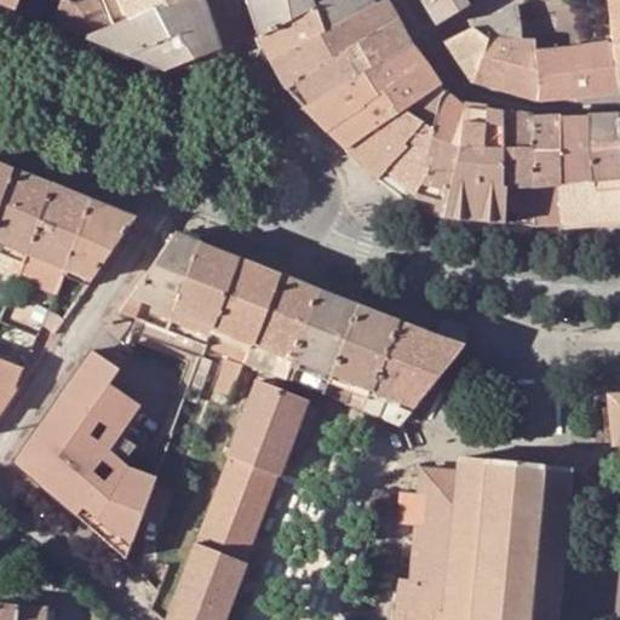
[(84,0),(72,4),(70,0),(67,0),(65,1),(63,0),(61,0),(52,23),(87,38),(188,0),(84,0)]
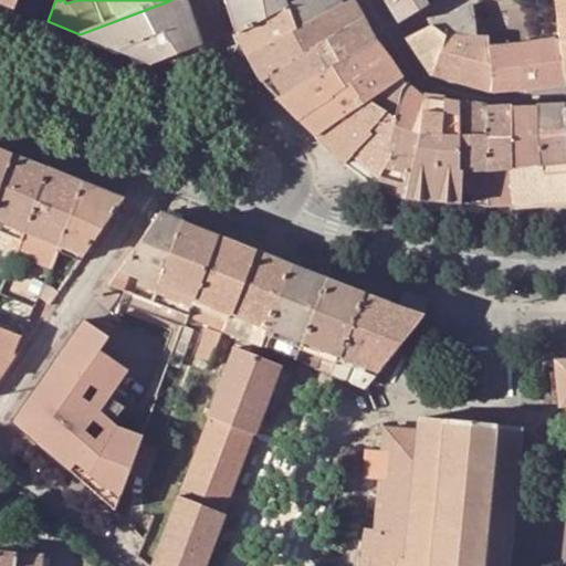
[(153,64),(201,43),(186,0),(171,0),(80,34),(150,63),(153,64)]
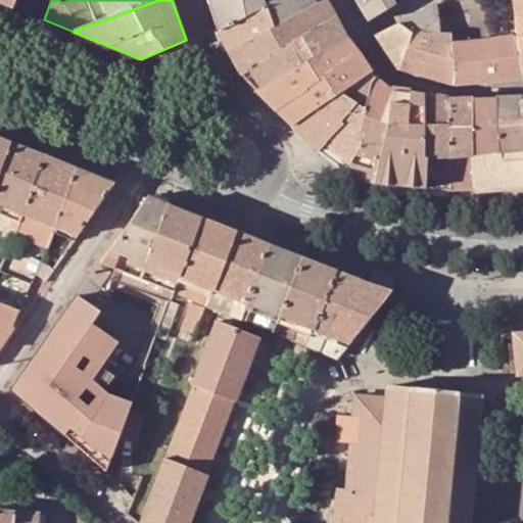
[(209,0),(221,32),(266,6),(263,0),(209,0)]
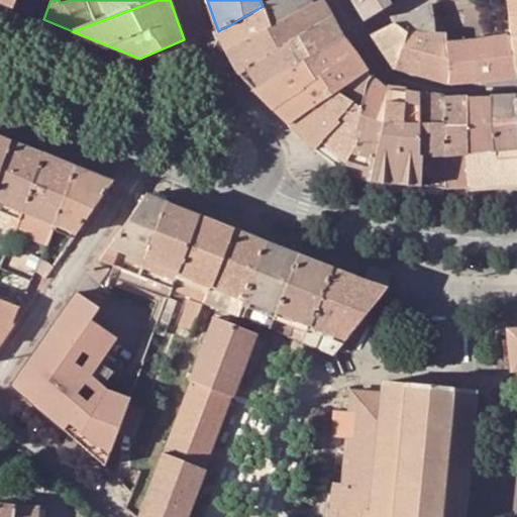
[(319,0),(311,4),(270,27),(226,53),(239,77),(284,45),(330,17),(321,0),(319,0)]
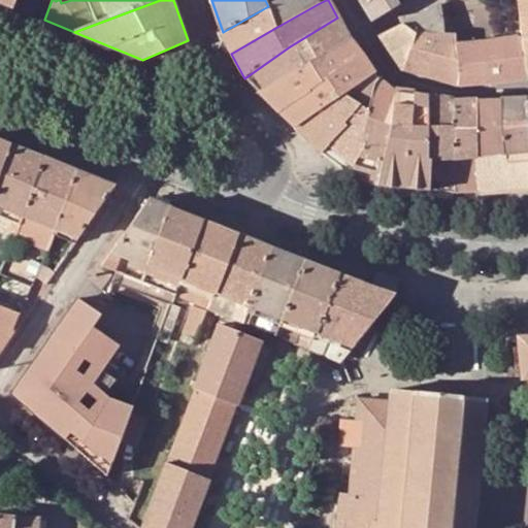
[(279,0),(268,6),(275,28),(318,4),(316,0),(279,0)]
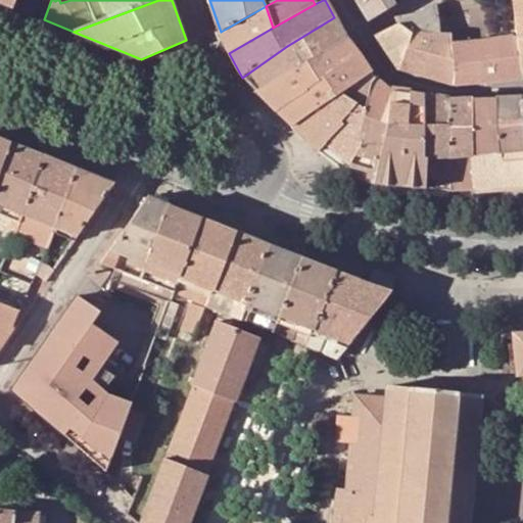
[(395,5),(392,0),(353,0),(357,5),(368,21),(395,5)]
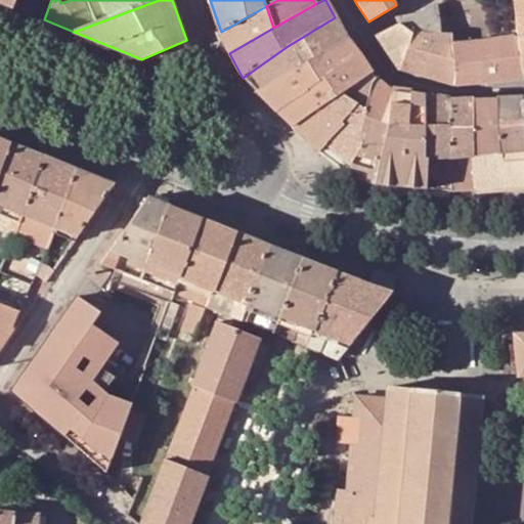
[(400,71),(412,36),(432,35),(441,35),(437,5),(398,26),(377,36),(399,71),(400,71)]
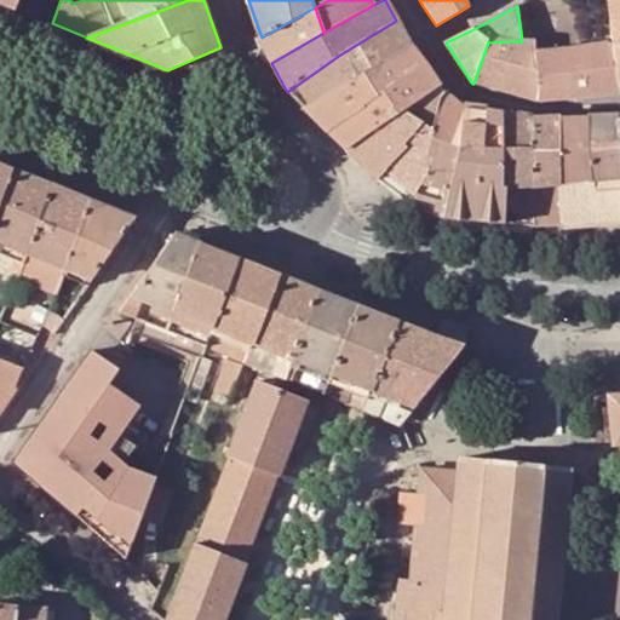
[(262,38),(271,63),(323,33),(315,7),(262,38)]
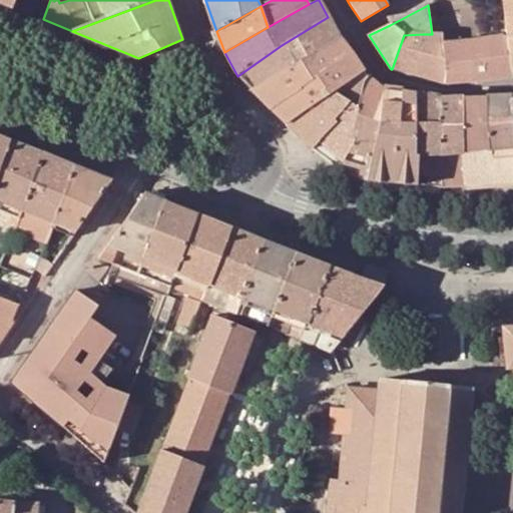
[(237,76),(251,91),(341,39),(328,17),(282,45),(237,76)]
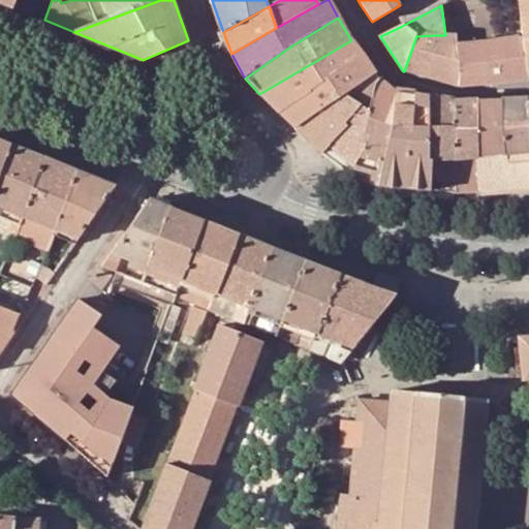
[(426,78),(436,35),(416,36),(404,71),(426,78)]
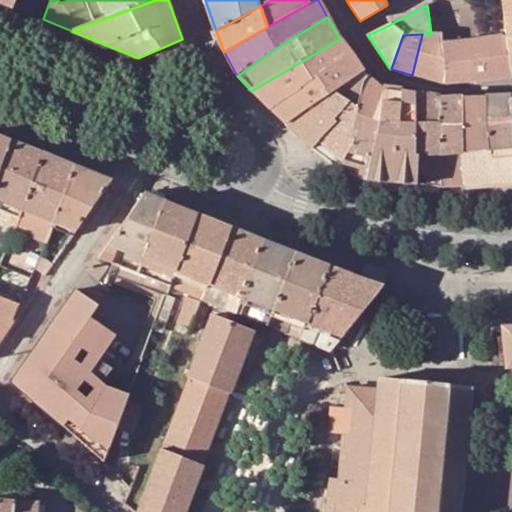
[(442,35),(431,34),(422,34),(412,75),(443,85),(444,84),(442,45),(442,35)]
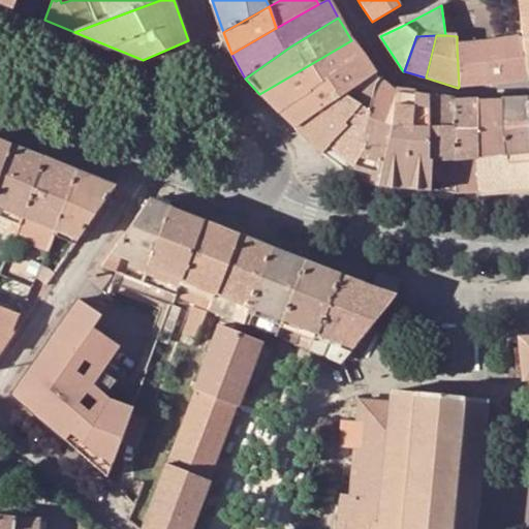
[(524,37),(487,42),(457,47),(459,87),(528,81),(524,37)]
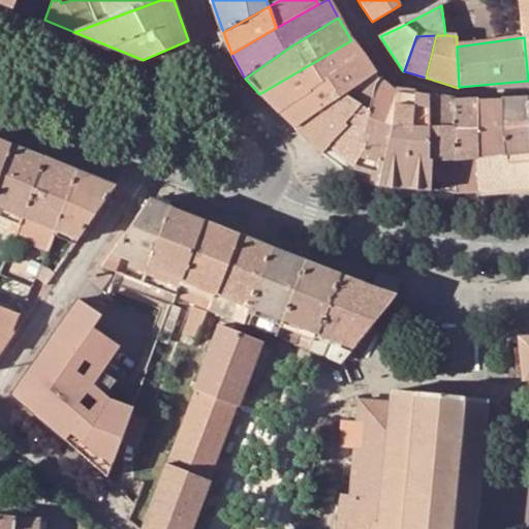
[(143,60),(160,67),(193,55),(188,40),(143,60)]
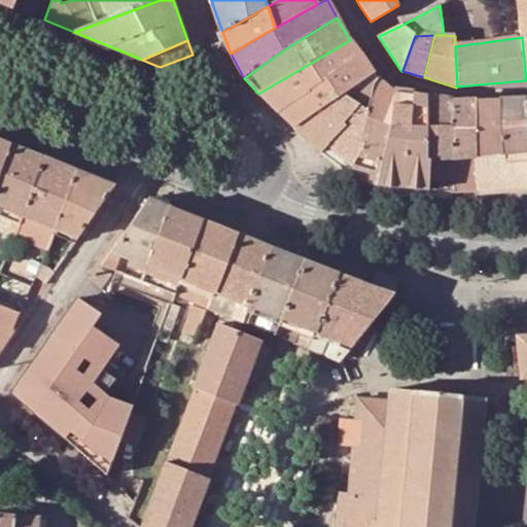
[(258,94),(278,112),(360,56),(350,40),(258,94)]
